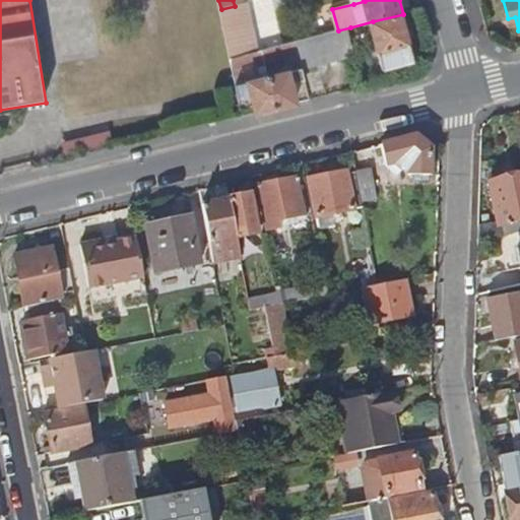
[(221,9),(232,59),(260,52),(250,2),(235,6),(221,9)]
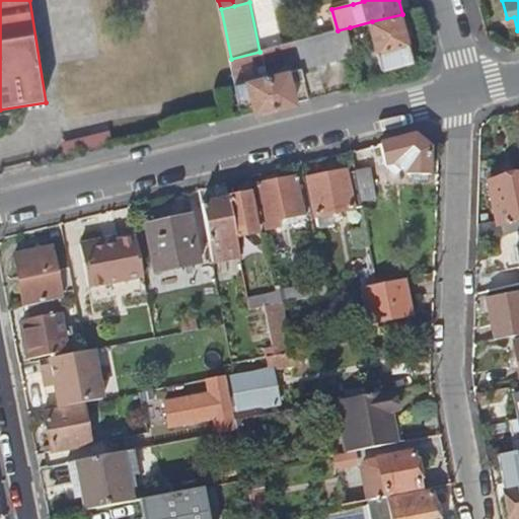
[(372,21),(385,71),(416,62),(402,14),(372,21)]
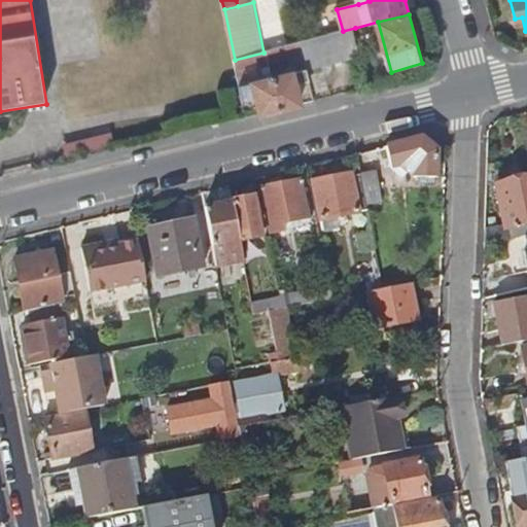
[(343,31),(302,42),(305,54),(309,69),(362,56),(355,28),(343,31)]
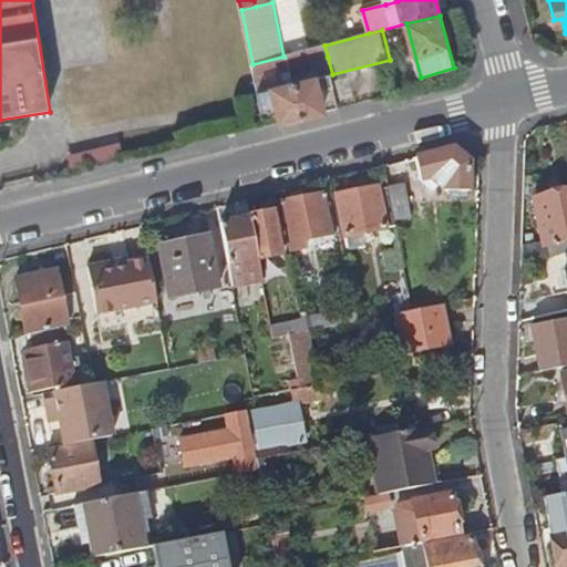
[(289,54),(292,68),(313,62),(328,58),(325,45),(289,54)]
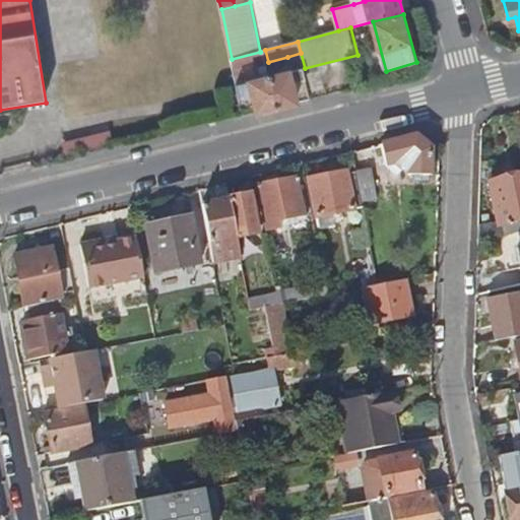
[(232,59),(235,70),(235,71),(268,62),(265,50),(260,52),(232,59)]
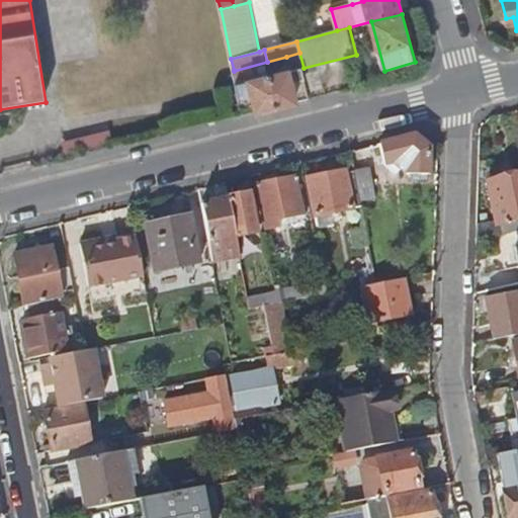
[(286,57),(290,71),(304,68),(299,53),(286,57)]
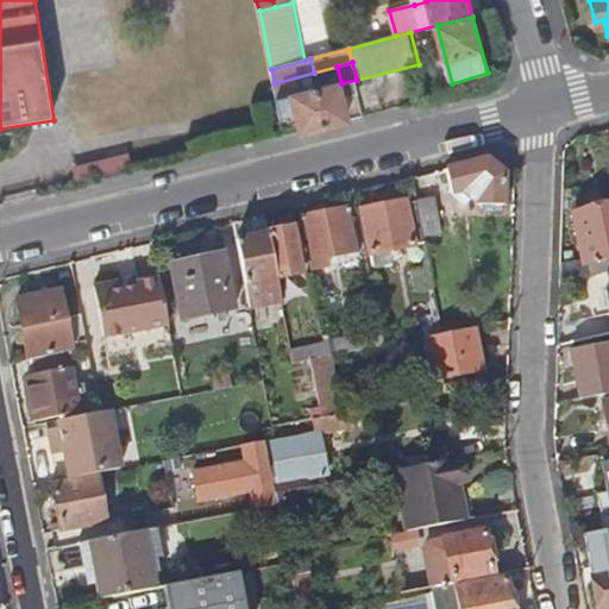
[(318,89),(327,127),(351,121),(344,98),(360,93),(357,80),(341,83),(318,89)]
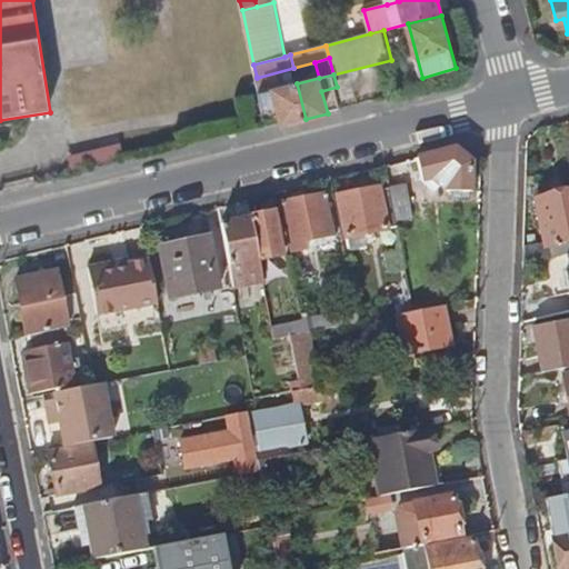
[(260,93),(263,109),(279,105),(283,123),(306,119),(297,83),(260,93)]
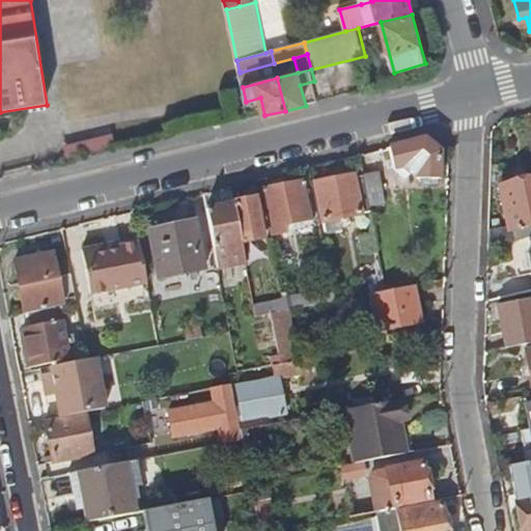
[(389,148),(394,169),(402,167),(418,179),(437,180),(438,179),(440,152),(424,140),(389,148)]
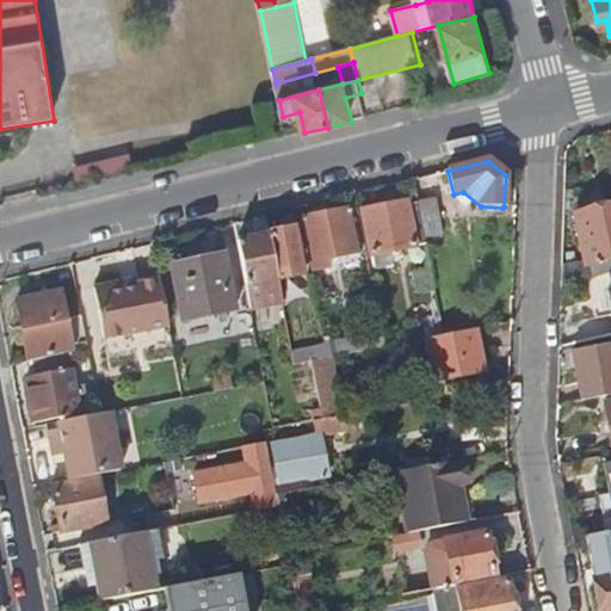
[(418,201),(425,236),(444,233),(436,197),(418,201)]
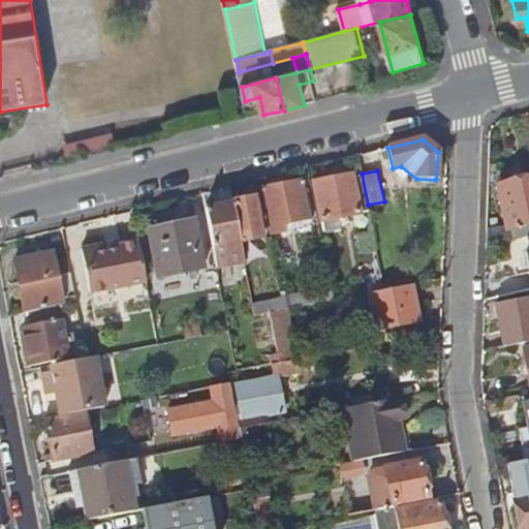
[(314,183),(321,221),(324,221),(327,232),(339,230),(338,223),(347,221),(346,217),(369,212),(368,205),(362,174),(314,183)]
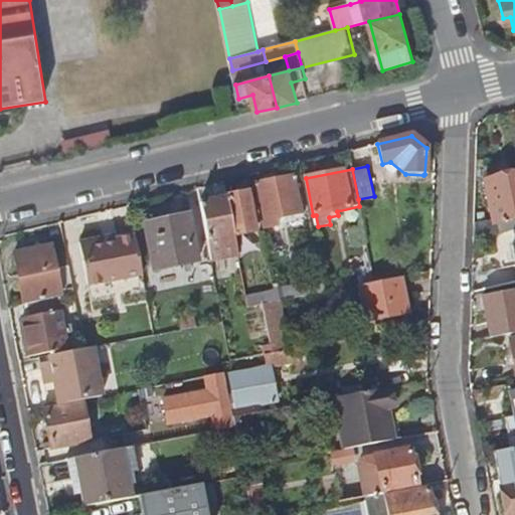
[(514,175),(485,182),(492,219),(474,223),(473,240),(513,230),(514,230),(514,175)]
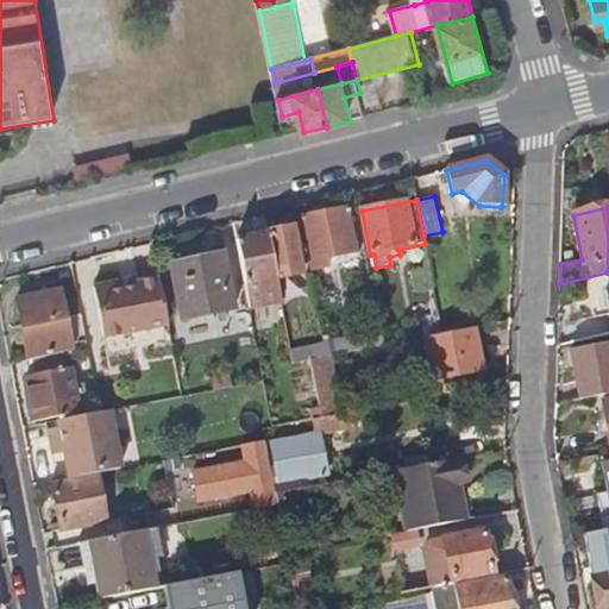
[(301,218),(311,269),(328,265),(327,258),(347,253),(349,259),(357,257),(349,208),(301,218)]
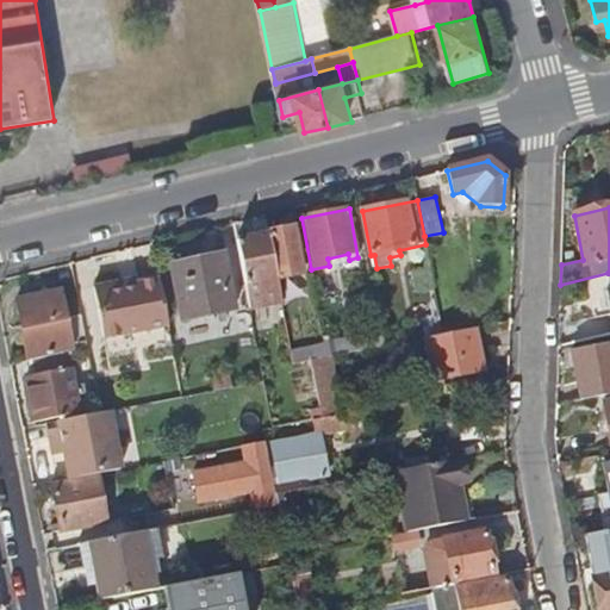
[(269,235),(278,279),(302,274),(300,263),(307,261),(304,240),(296,241),(293,228),(269,234),(269,235)]
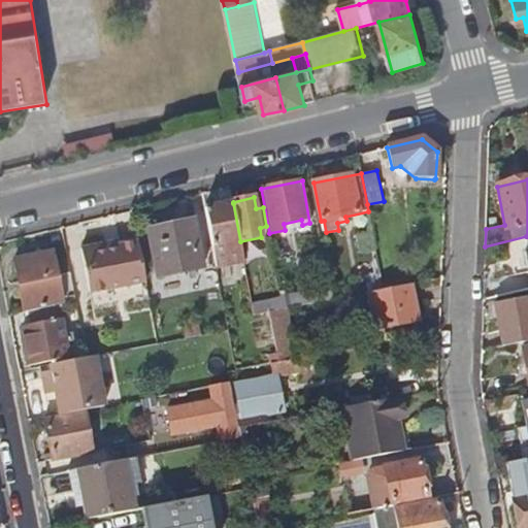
[(206,208),(217,267),(244,262),(240,241),(233,203),(206,208)]
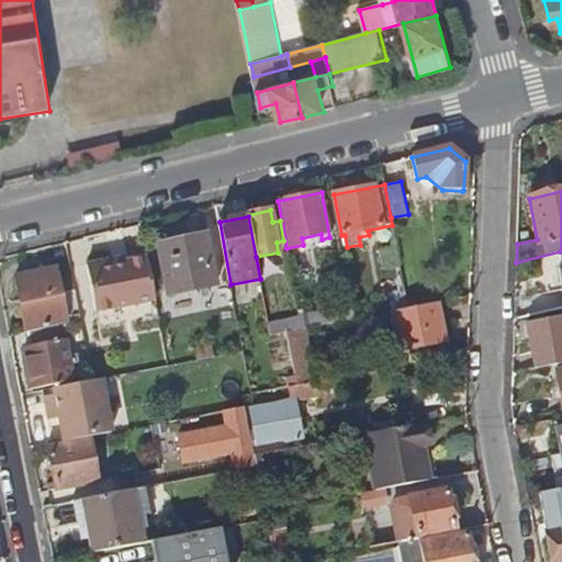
[(159,244),(170,296),(218,287),(208,233),(159,244)]
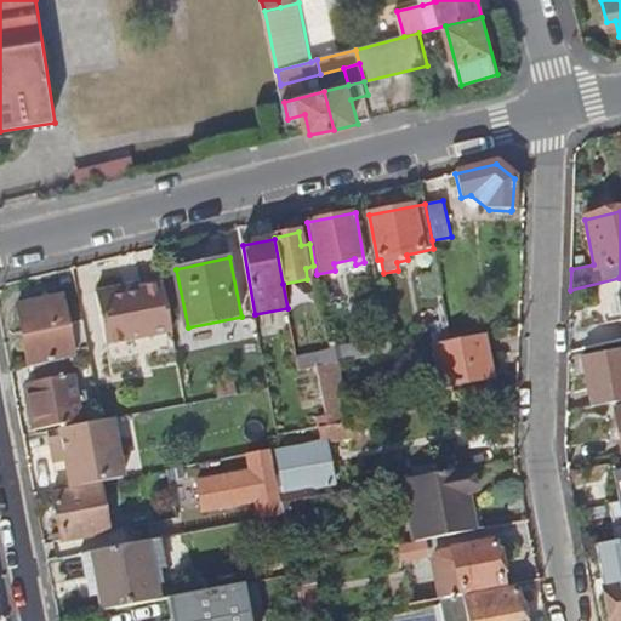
[(334,263),(335,271),(357,267),(355,265),(354,258),(334,263)]
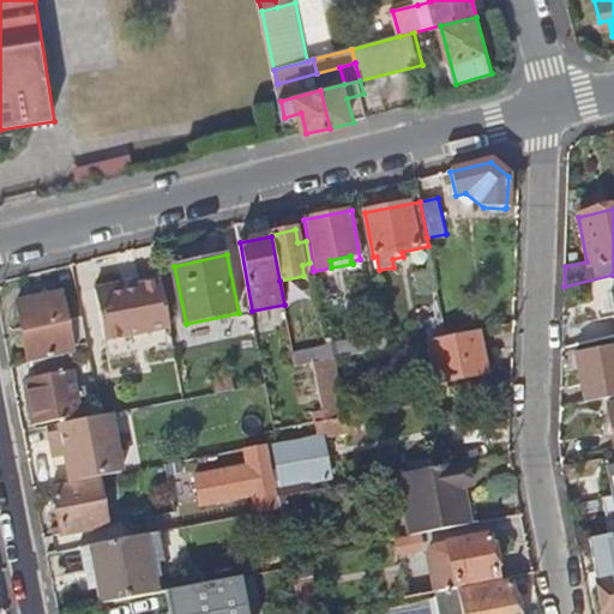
[(95,288),(104,339),(118,336),(169,326),(161,280),(137,284),(124,288),(122,282),(95,288)]
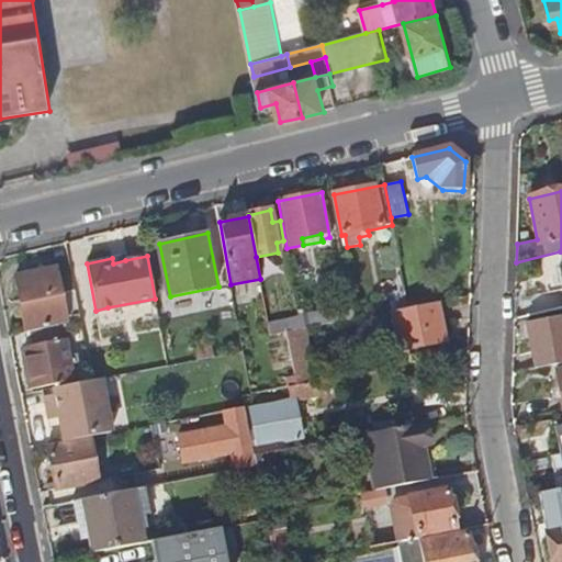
[(15,274),(26,332),(32,330),(63,325),(67,324),(81,322),(75,290),(60,292),(58,280),(55,268),(15,274)]
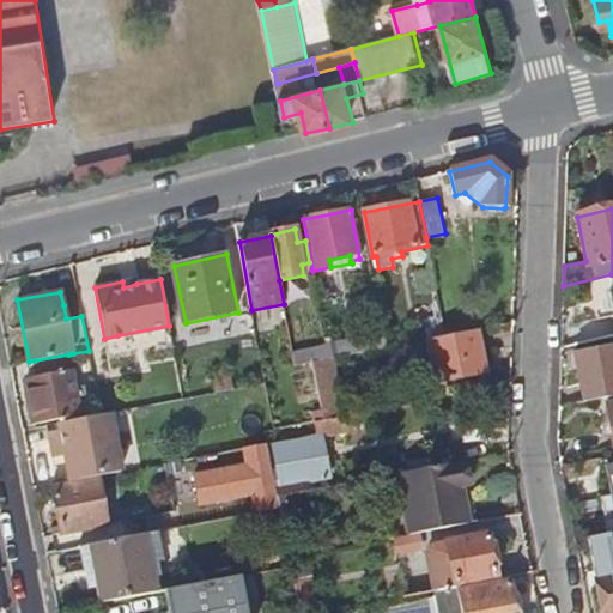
[(64,305),(66,319),(82,316),(79,302),(64,305)]
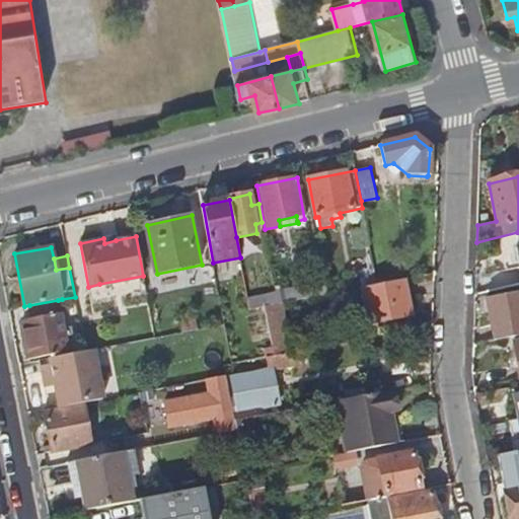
[(359,278),(361,289),(363,289),(377,286),(375,274),(359,278)]
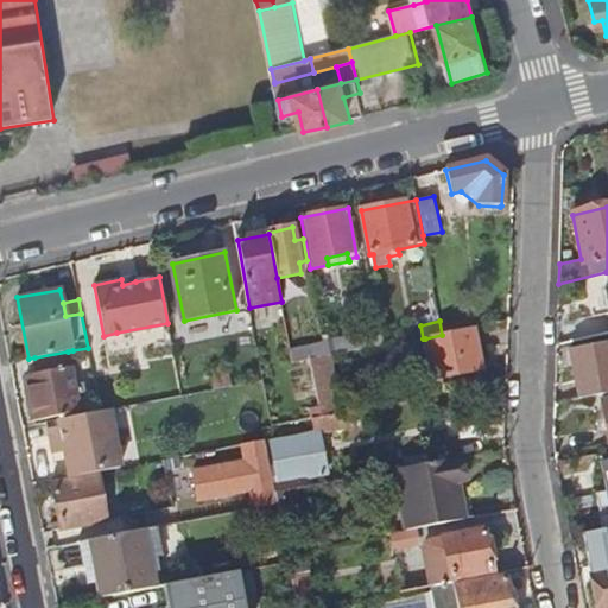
[(425,339),(432,379),(482,369),(475,329),(442,335),(425,339)]
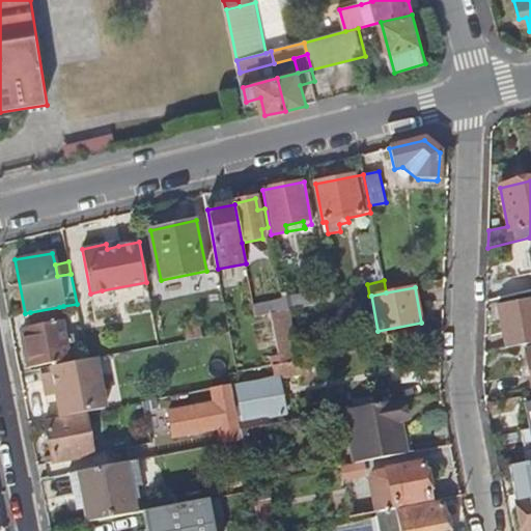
[(281,300),(283,312),(289,311),(335,302),(333,289),(281,300)]
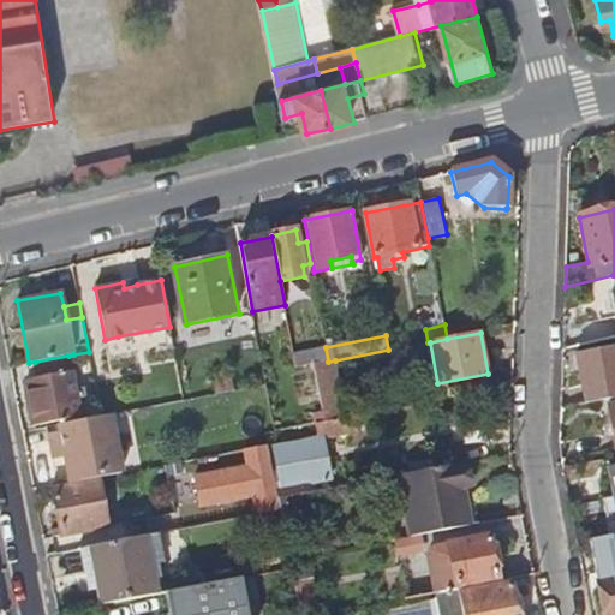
[(105,340),(108,360),(121,357),(118,336),(105,340)]
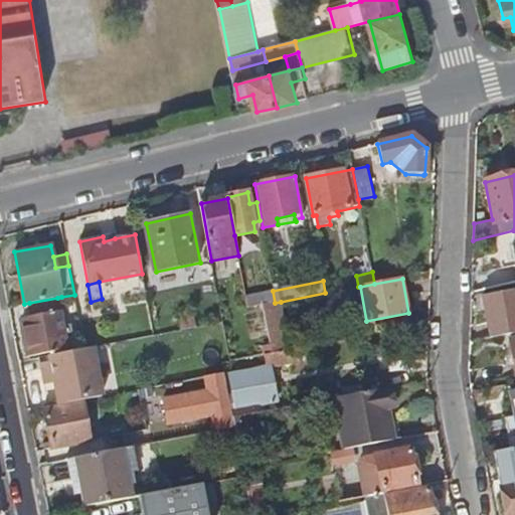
[(245,297),(247,307),(263,305),(275,303),(273,291),(245,297)]
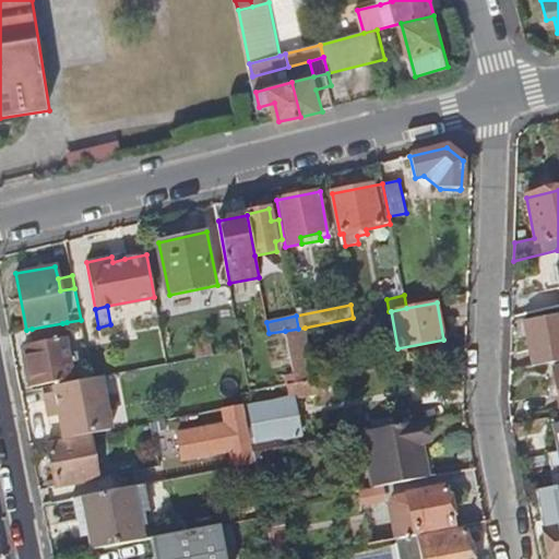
[(558,316),(523,323),(532,368),(558,363),(558,316)]
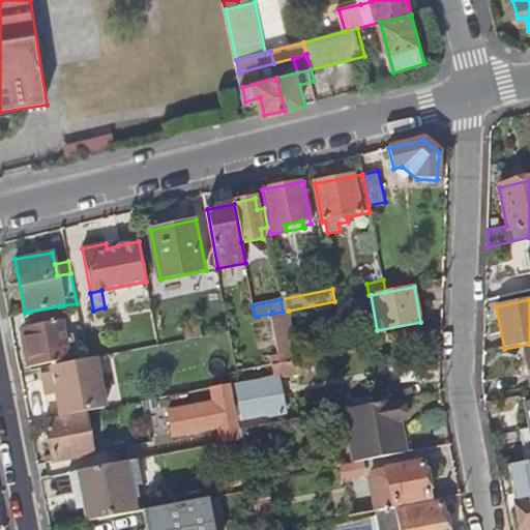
[(24,326),(32,366),(69,358),(66,345),(75,343),(72,333),(64,335),(62,321),(59,306),(30,312),(33,325),(24,326)]
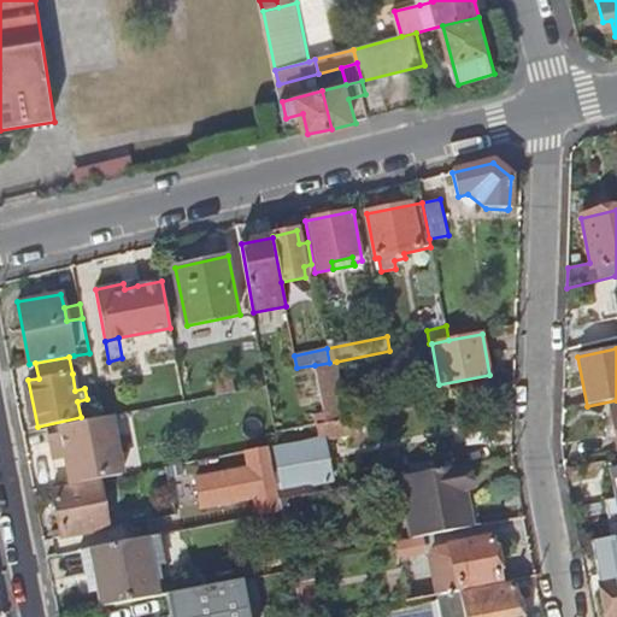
[(315,365),(324,415),(325,423),(347,419),(336,362),(329,363),(315,365)]
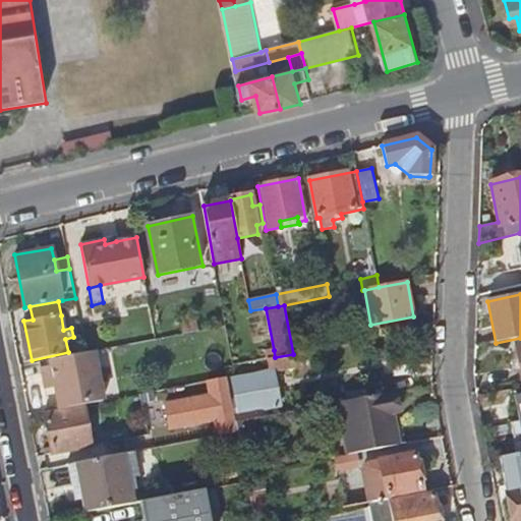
[(172,323),(174,336),(198,331),(195,315),(181,319),(181,321),(172,323)]
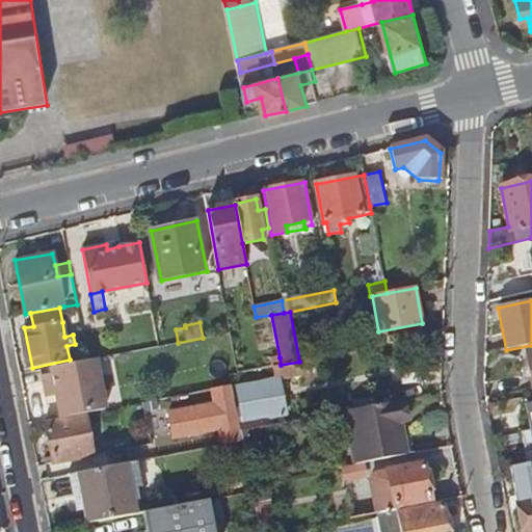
[(54,384),(56,395),(47,397),(51,419),(85,413),(107,408),(97,357),(87,360),(51,367),(54,384)]
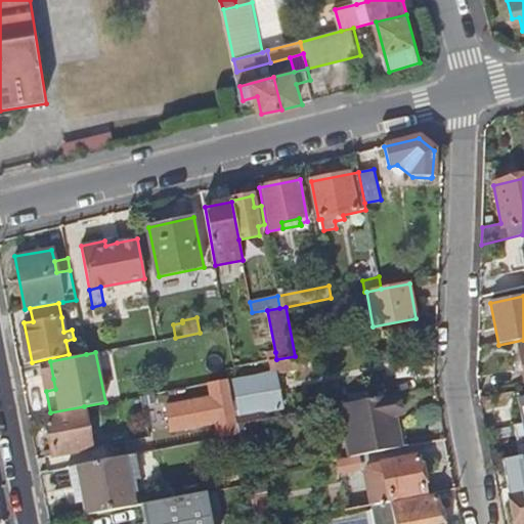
[(268,353),(269,361),(276,359),(275,352),(268,353)]
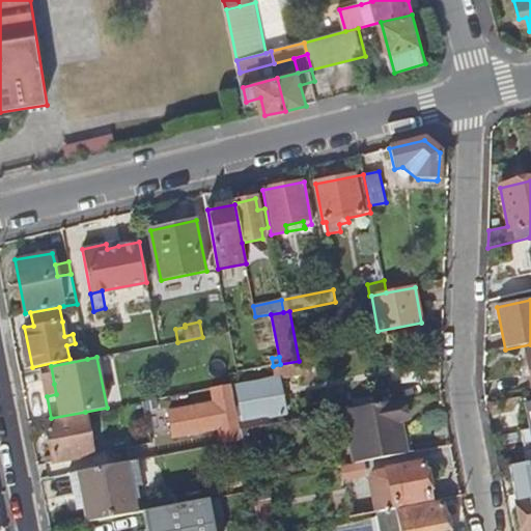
[(238,408),(242,430),(258,427),(267,426),(264,418),(285,414),(283,407),(282,398),(279,380),(309,373),(307,359),(299,361),(280,364),(273,366),(275,380),(239,387),(242,407),(238,408)]
